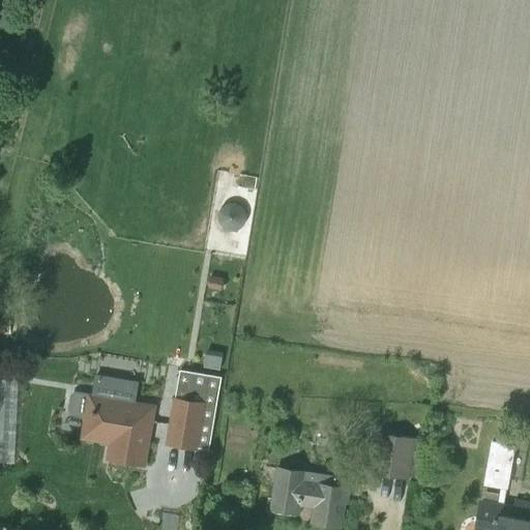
[(10,316),(0,315),(0,334),(9,335),(10,316)]
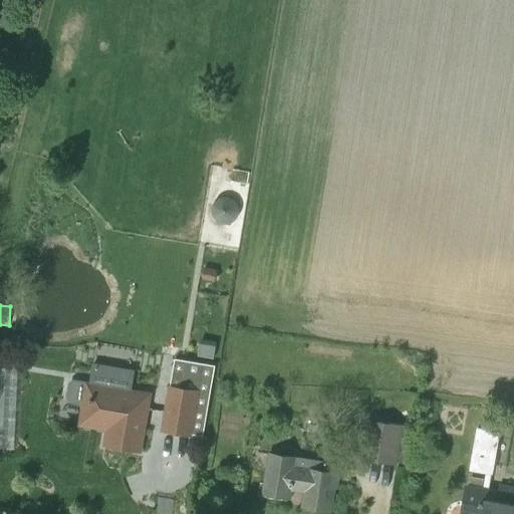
[(201,338),(197,355),(212,359),(216,341),(201,338)]
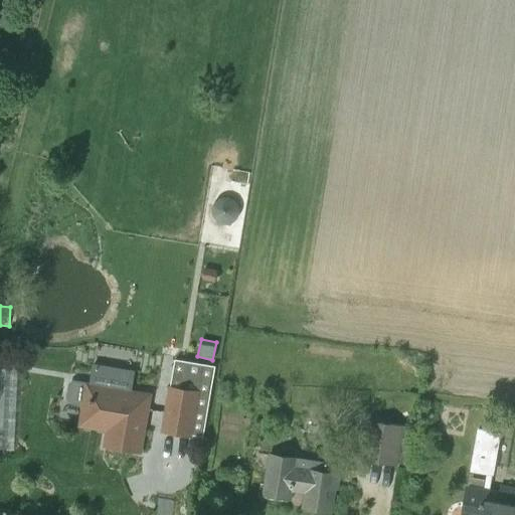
[(170,386),(168,386),(160,433),(192,438),(192,436),(203,437),(215,366),(174,360),(170,386)]
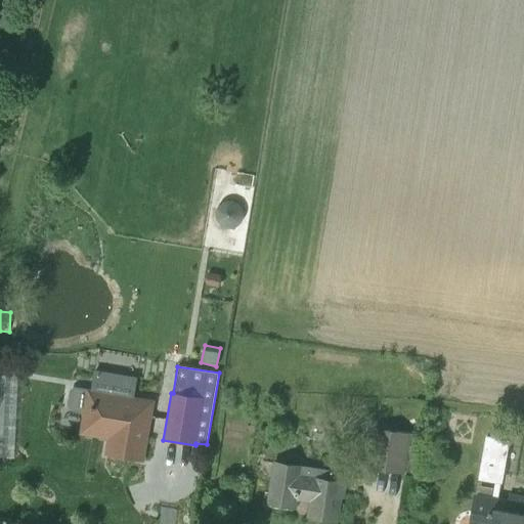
[(67,405),(71,411),(86,413),(84,429),(111,433),(107,454),(141,461),(151,403),(90,393),(91,390),(75,387),(70,391),(67,405)]
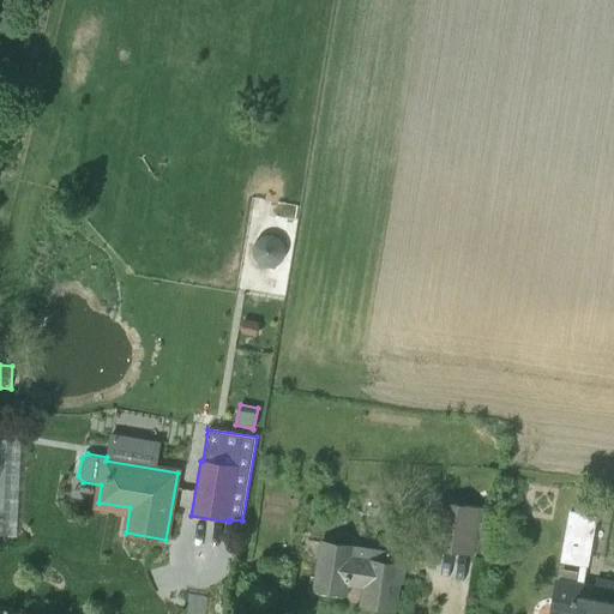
[(431,549),(474,555),(474,553),(482,554),(488,509),(435,503),(431,549)]
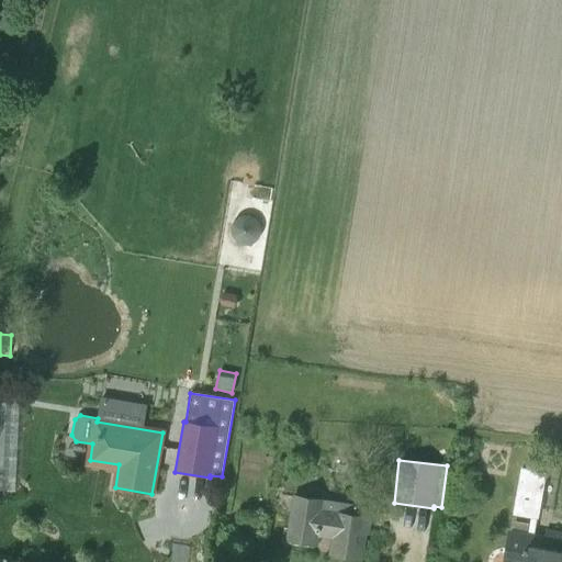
[(505,561),(561,561),(561,535),(547,534),(546,540),(532,538),(536,519),(538,519),(547,472),(520,468),(513,515),(530,518),(527,537),(510,534),(505,561)]
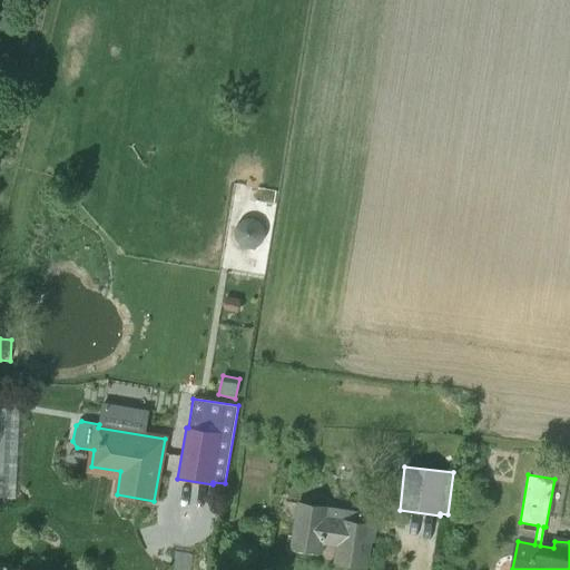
[(341,544),(338,562),(365,567),(369,541),(371,541),(373,527),(370,526),(371,516),(300,504),(294,547),(321,551),(322,542),(341,544)]
